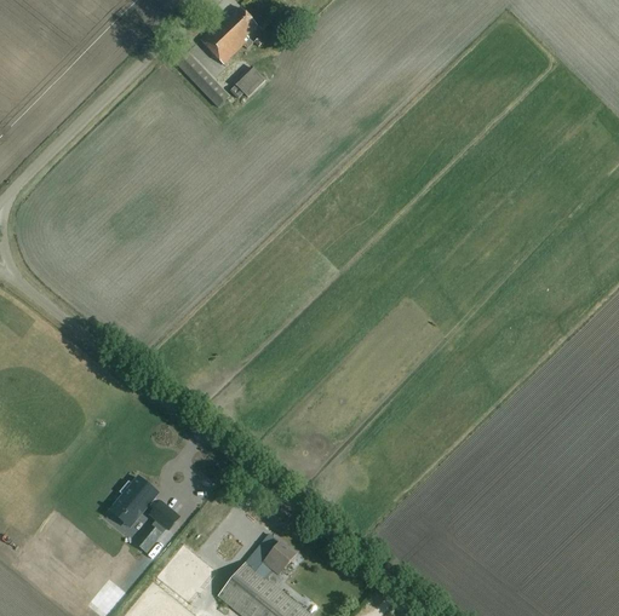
[(228,16),(225,13),(200,39),(223,62),(242,42),(245,45),(252,39),(246,33),(257,22),(239,5),(228,16)]
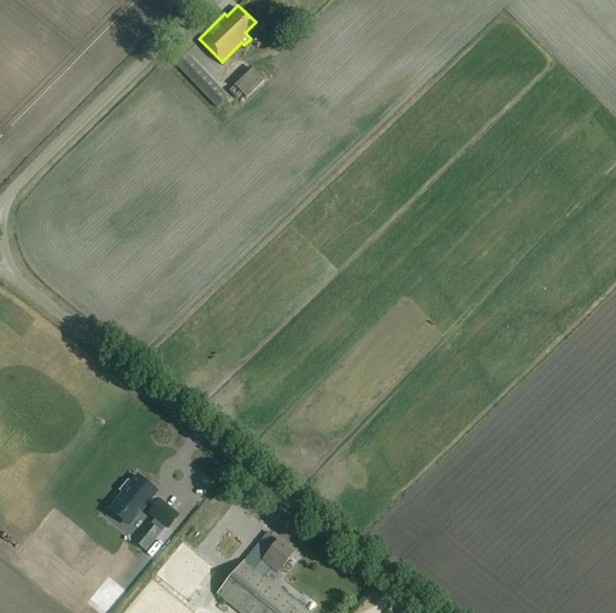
[(181,43),(169,54),(200,88),(216,105),(227,94),(186,49),(181,43)]
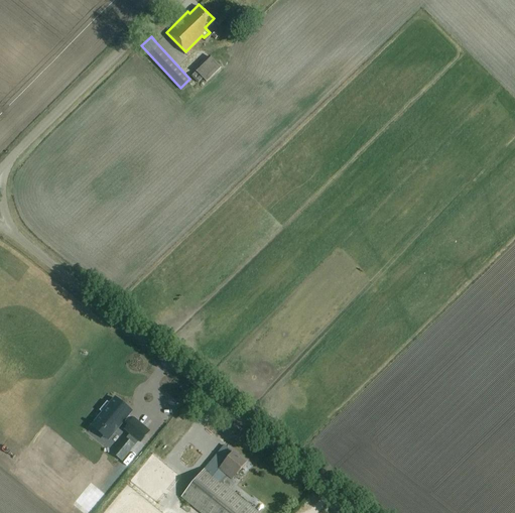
[(196,70),(196,71),(202,77),(206,80),(220,65),(209,54),(195,69),(196,70)]
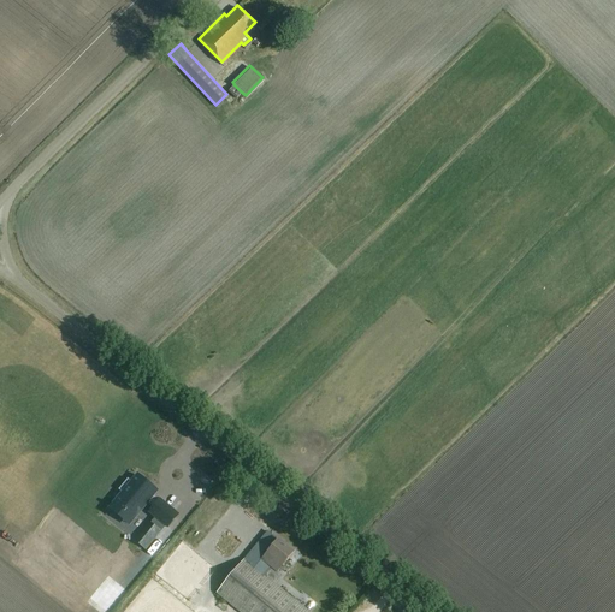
[(234,84),(229,89),(237,96),(241,91),(234,84)]
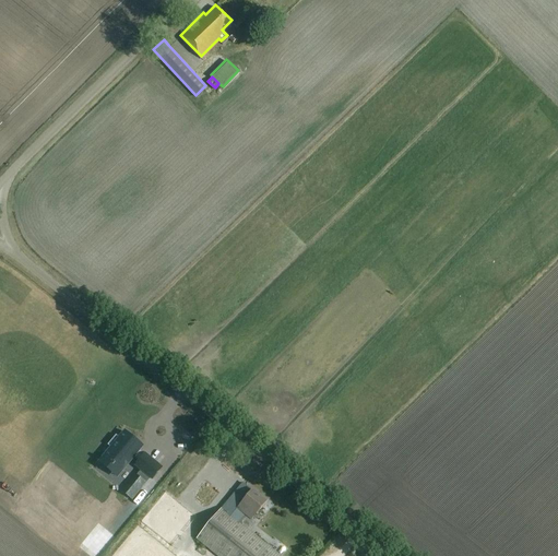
[(102,458),(119,471),(133,454),(139,459),(134,463),(152,477),(162,465),(144,452),(142,456),(137,450),(140,446),(122,433),(118,438),(114,436),(106,445),(110,448),(102,458)]
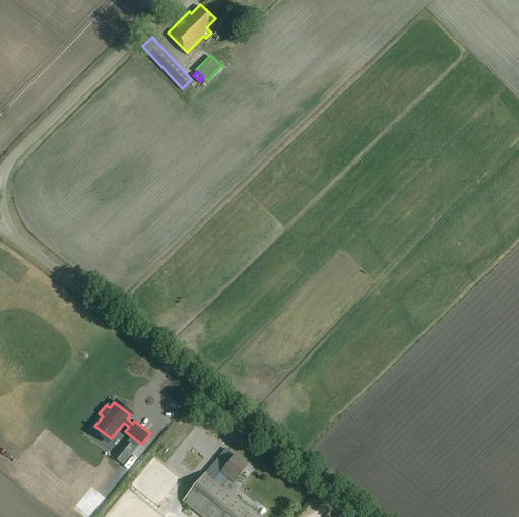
[(124,495),(150,516),(197,457),(171,436),(124,495)]
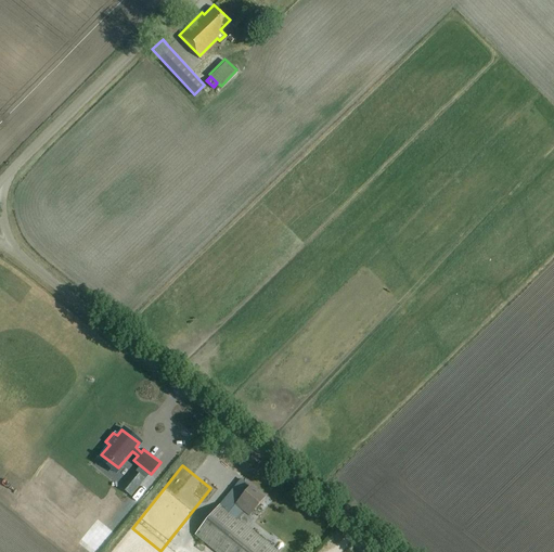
[(218,502),(193,533),(218,551),(279,551),(280,551),(236,517),(243,510),(247,513),(253,506),(253,508),(262,496),(248,485),(239,496),(239,497),(234,502),(226,496),(226,495),(224,495),(218,503),(218,502)]
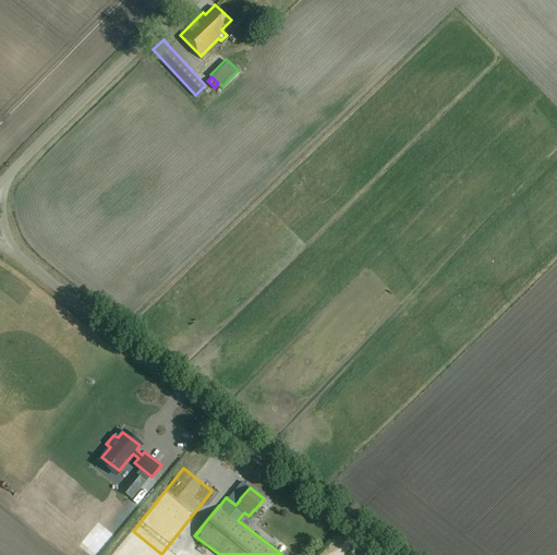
[(129,533),(119,545),(125,552),(128,550),(130,552),(134,547),(132,546),(137,540),(129,533)]
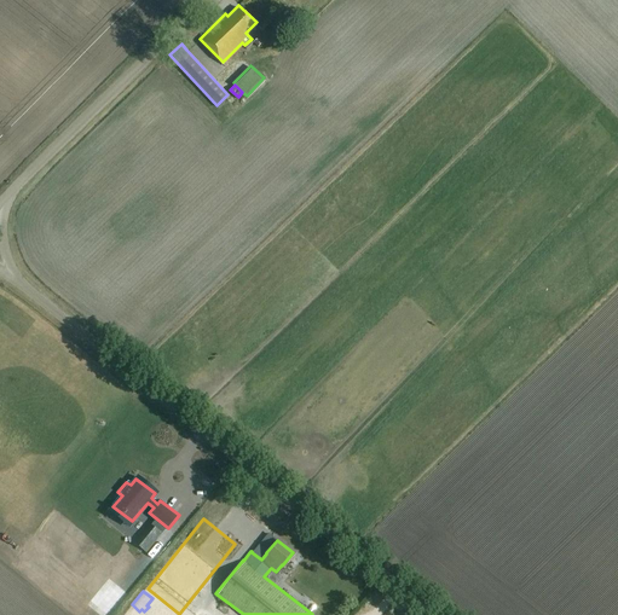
All buildings are outlined.
